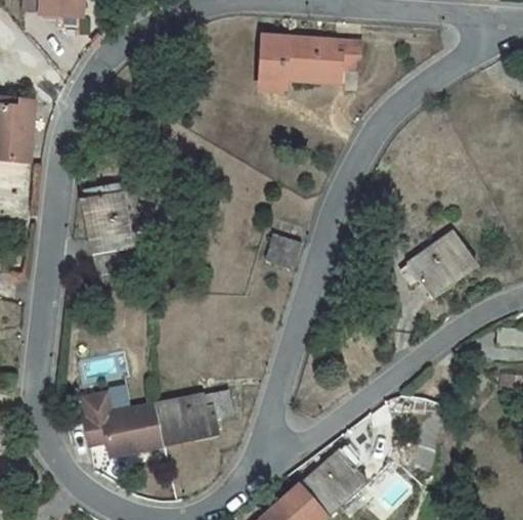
[(23,0),(23,8),(40,9),(40,0),(23,0)]
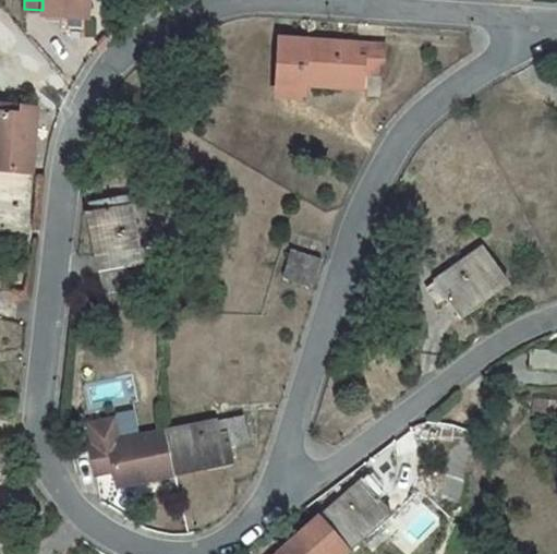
[(43,0),(43,10),(43,12),(86,14),(86,0),(43,0)]
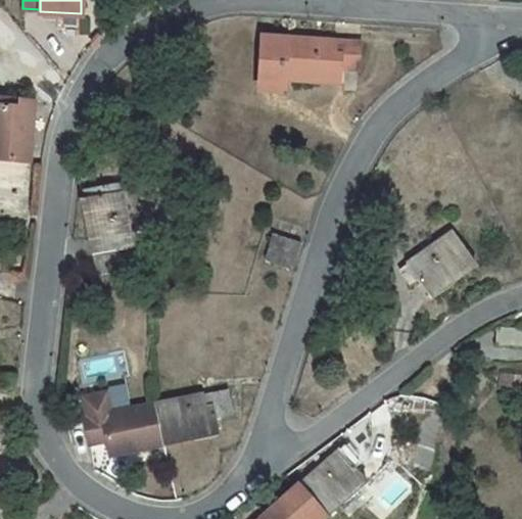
[(333,38),(261,34),(257,82),(282,84),(283,76),(314,78),(314,75),(337,76),(338,64),(339,51),(332,50),(333,38)]
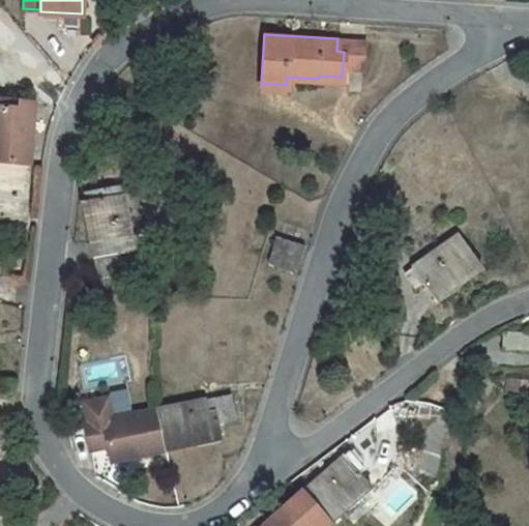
[(349,39),(338,38),(336,51),(344,52),(343,65),(347,65),(349,39)]
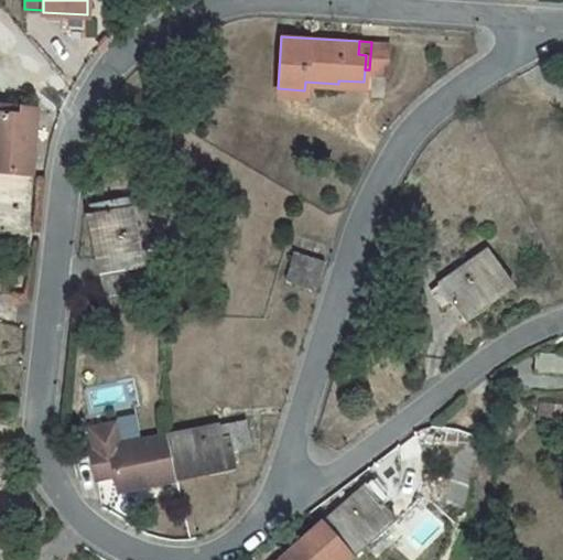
[(385,43),(371,42),(369,70),(382,71),(385,43)]
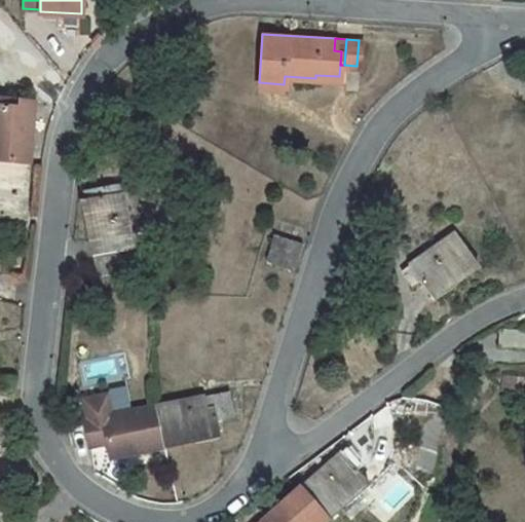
[(0,214),(11,215),(12,209),(25,210),(34,99),(0,95),(0,214)]
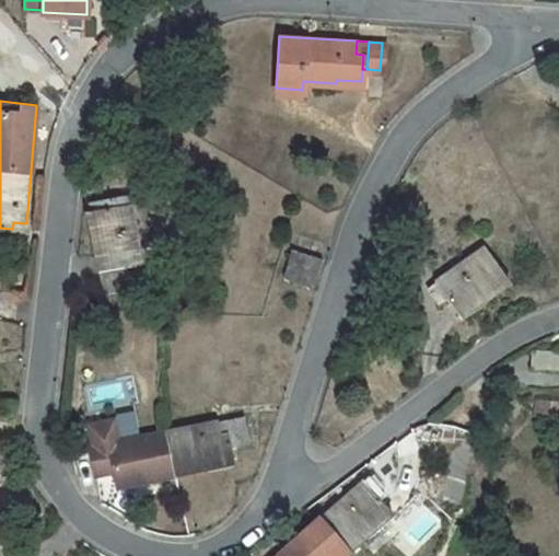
[(92,235),(102,291),(146,282),(128,194),(90,201),(91,210),(90,210),(95,235),(92,235)]
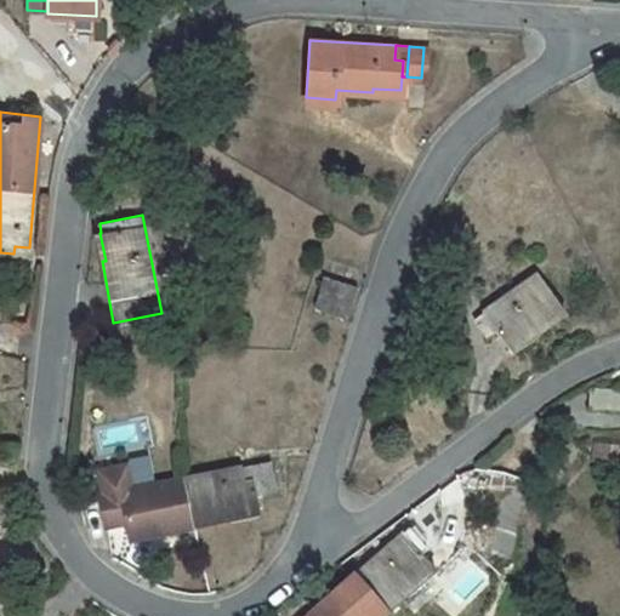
[(566,312),(538,272),(473,317),(487,335),(495,329),(508,347),(533,330),(534,332),(566,312)]
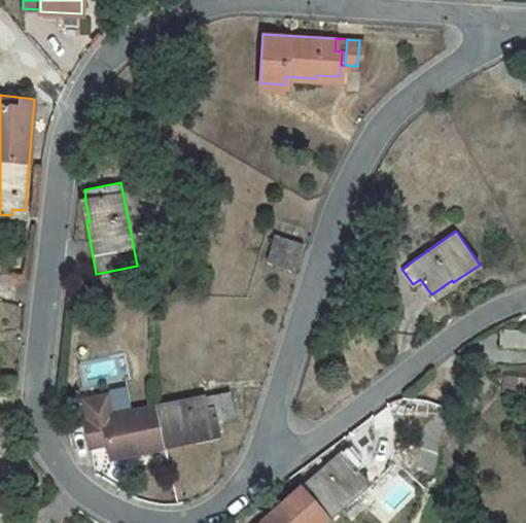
[(294,268),(303,241),(275,232),(267,258),(294,268)]
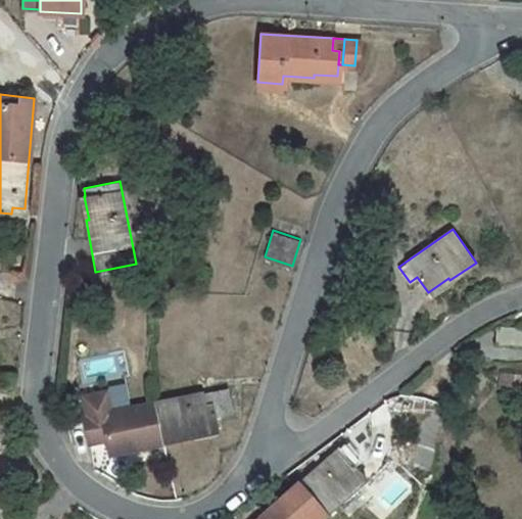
[(521,342),(521,325),(495,324),(494,341),(521,342)]
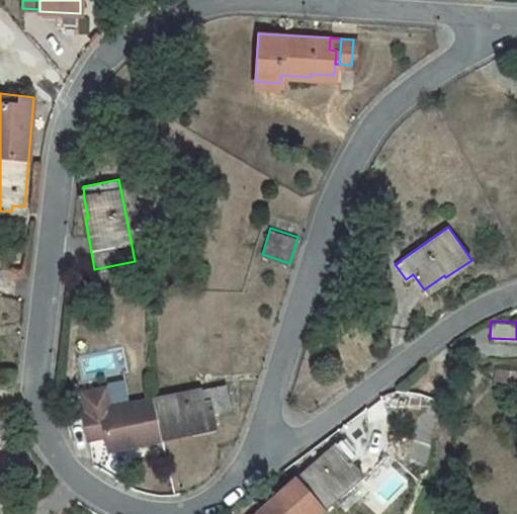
[(225,382),(212,386),(218,410),(230,408),(225,382)]
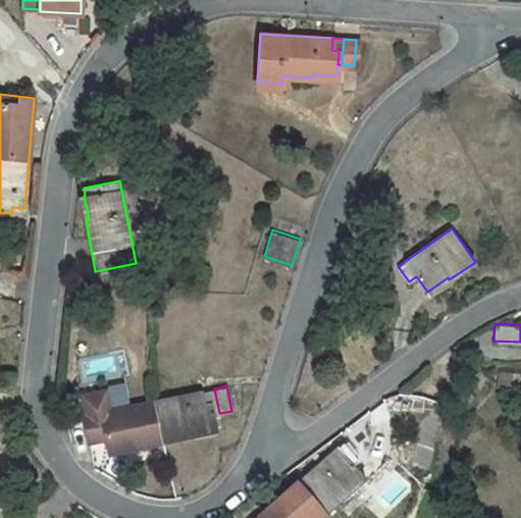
[(219,413),(214,389),(203,391),(205,403),(212,402),(214,414),(219,413)]
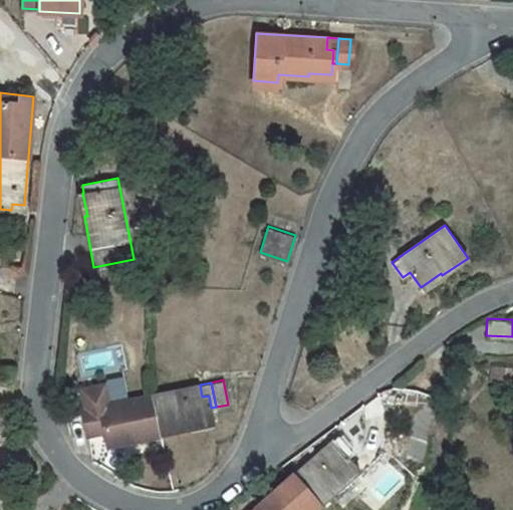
[(99,428),(104,426),(104,431),(107,442),(131,437),(131,440),(192,427),(191,424),(214,419),(211,408),(209,396),(202,397),(200,385),(107,405),(103,385),(80,390),(84,409),(82,410),(87,434),(99,432),(99,428)]
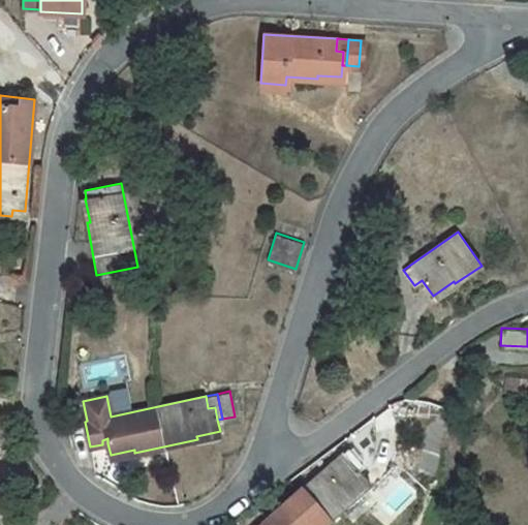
[(348,448),(342,453),(351,463),(358,458),(348,448)]
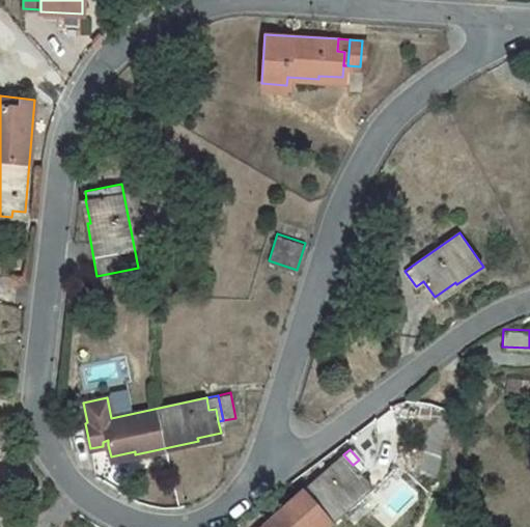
[(323,526),(353,501),(351,499),(369,483),(353,465),(343,454),(343,453),(259,526),(323,526)]
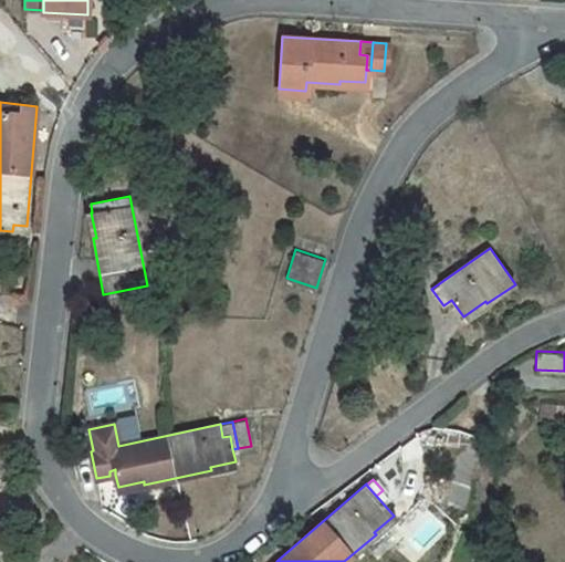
All buildings are outlined.
